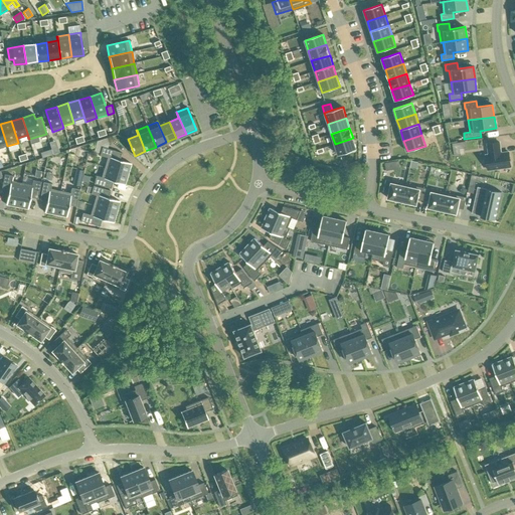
[(335,144),(338,155),(356,149),(353,138),(335,144)]
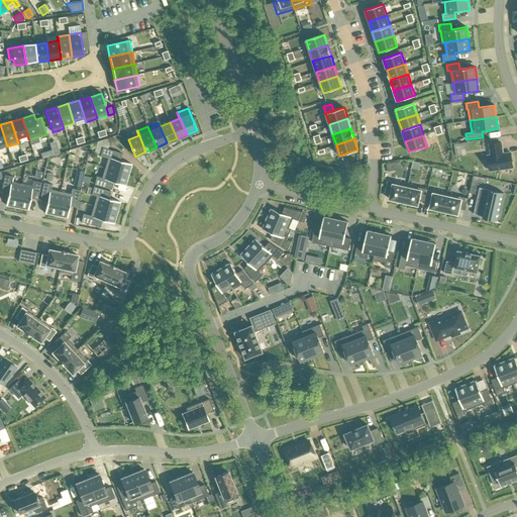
[(491,156),(488,156),(490,171),(513,168),(511,152),(503,153),(501,142),(489,144),(491,156)]
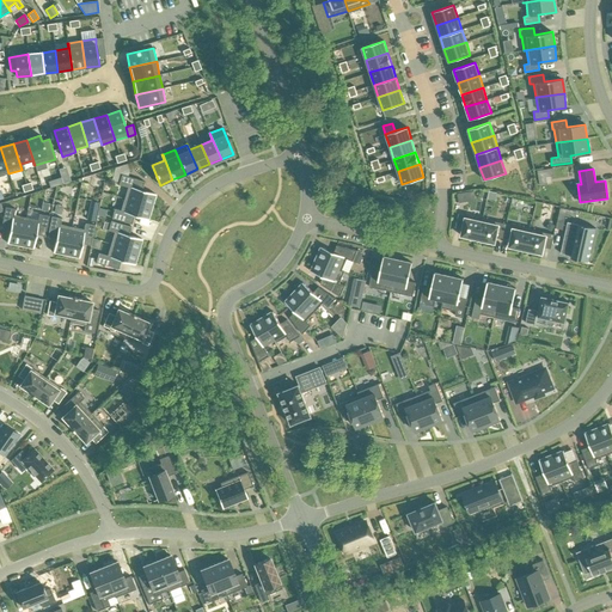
[(152,207),(155,194),(141,190),(145,182),(121,175),(118,184),(128,187),(124,199),(152,207)]
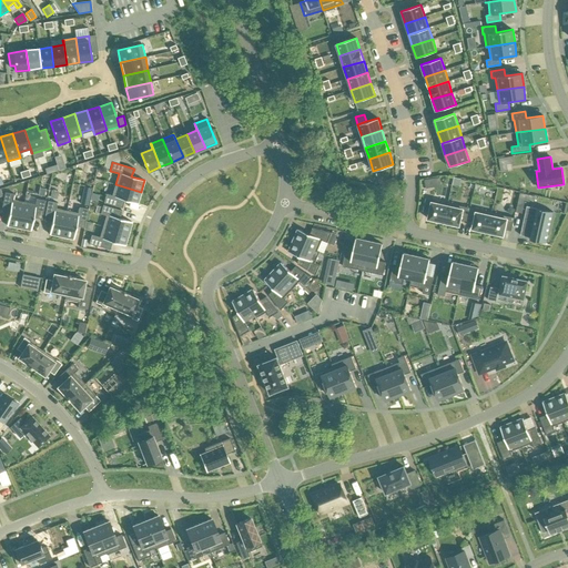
[(434,186),(433,179),(425,180),(426,189),(434,186)]
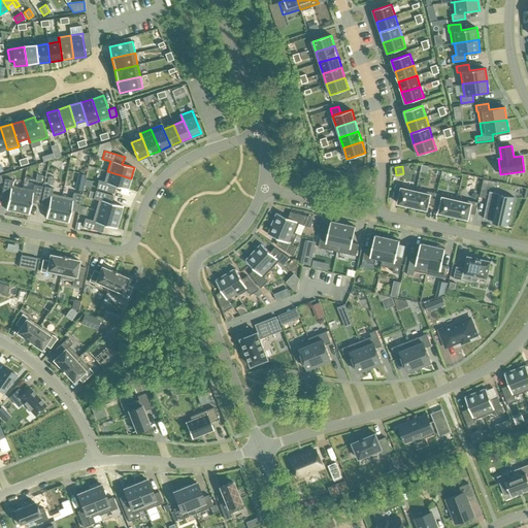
[(127,190),(131,178),(107,171),(104,182),(99,179),(96,189),(113,194),(116,186),(127,190)]
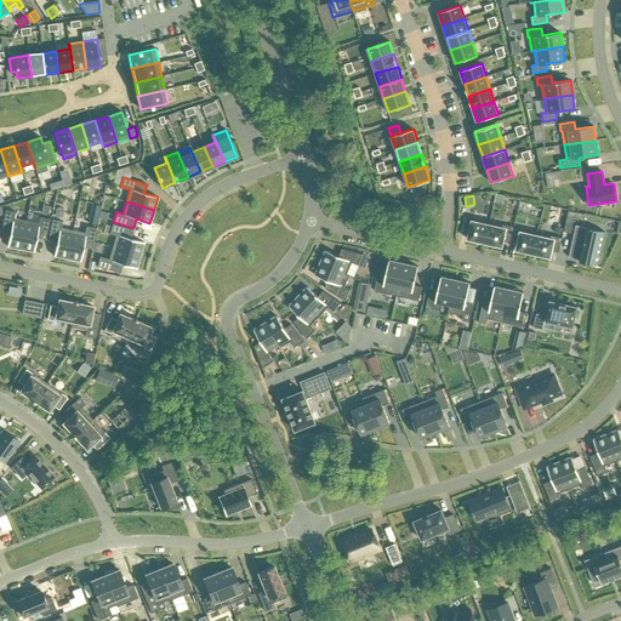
[(21,249),(26,221),(15,218),(16,212),(5,210),(1,231),(10,233),(7,246),(21,249)]
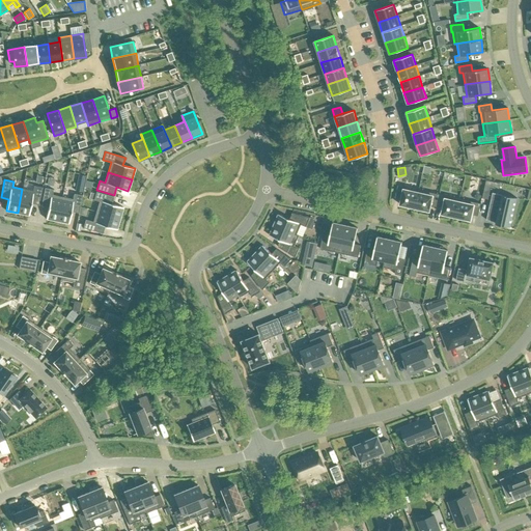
[(398,185),(395,197),(401,198),(400,204),(415,207),(419,190),(398,185)]
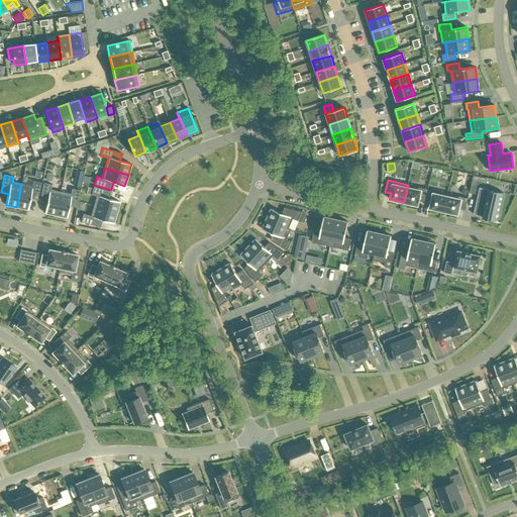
[(37,199),(41,182),(32,181),(31,186),(21,184),(17,207),(28,210),(30,198),(37,199)]
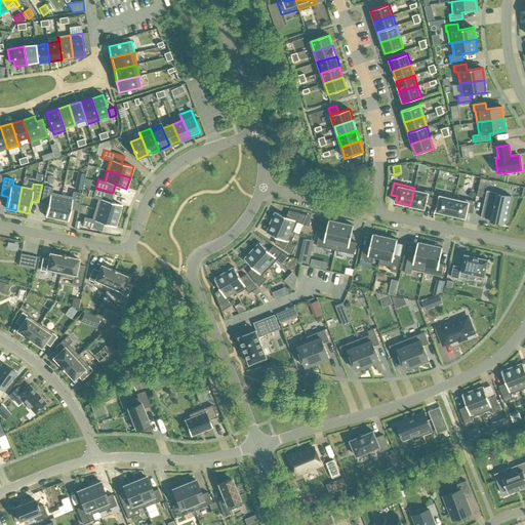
[(56,218),(62,195),(51,193),(52,187),(44,186),(40,203),(48,204),(45,216),(56,218)]
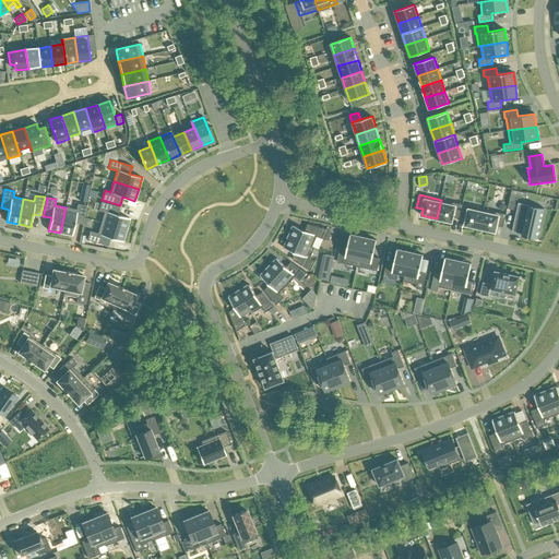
[(441,200),(437,218),(452,222),(453,216),(460,217),(463,204),(441,200)]
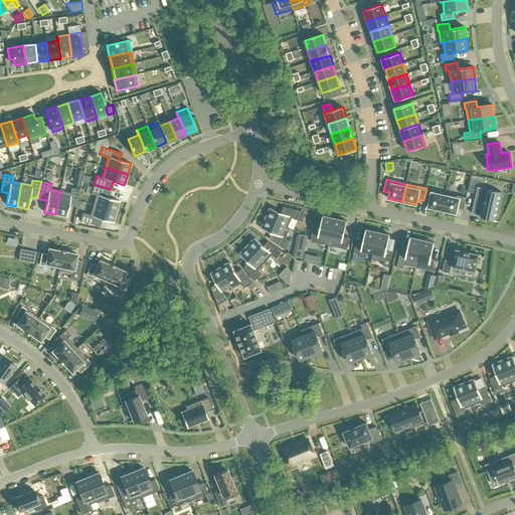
[(116,212),(120,201),(108,198),(110,190),(94,185),(93,188),(91,194),(96,195),(94,205),(116,212)]
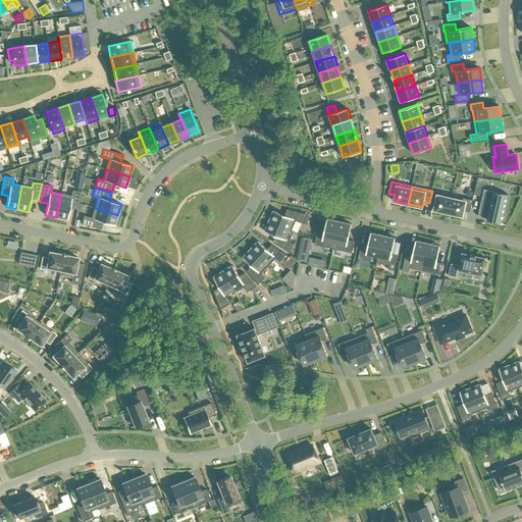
[(502,223),(509,195),(508,195),(484,190),(485,190),(484,189),(478,216),(479,216),(479,214),(487,215),(486,220),(487,220),(487,219),(502,222),(501,223),(502,223)]
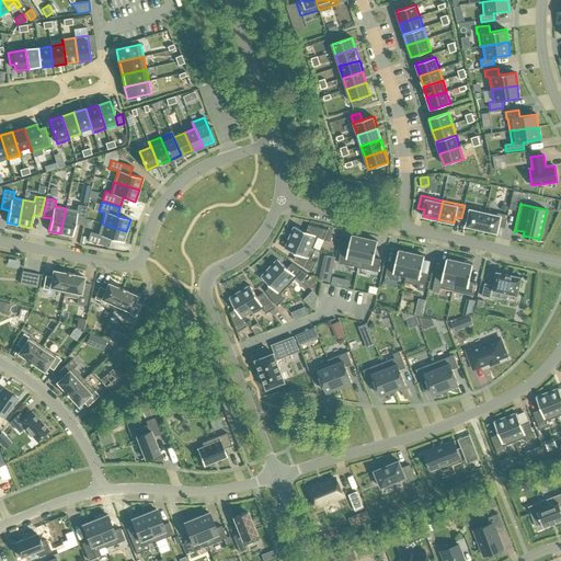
[(83,225),(87,206),(78,204),(77,210),(66,208),(60,233),(72,236),(76,224),(83,225)]
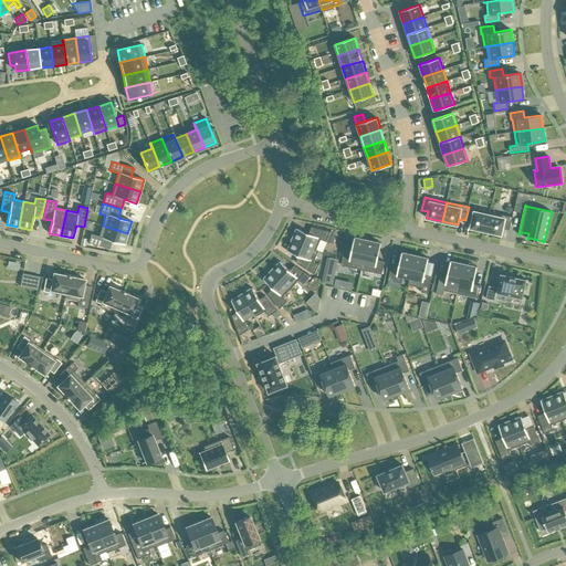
[(469,207),(465,220),(472,221),(470,228),(486,231),(491,212),(469,207)]
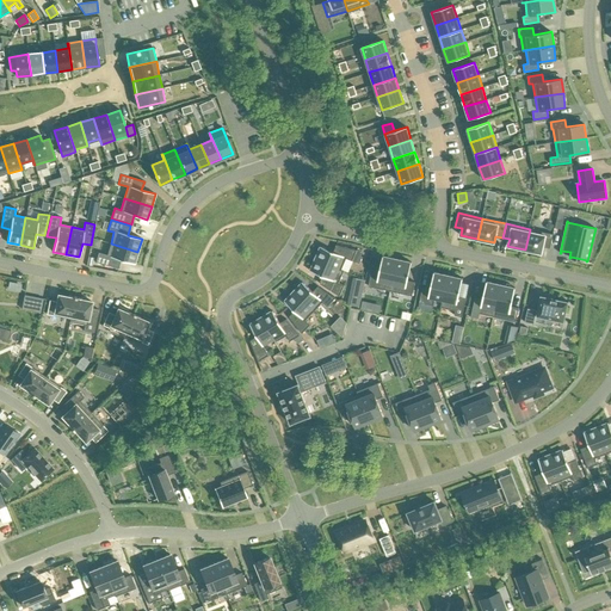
[(554,234),(530,229),(525,250),(542,253),(543,247),(550,248),(554,234)]
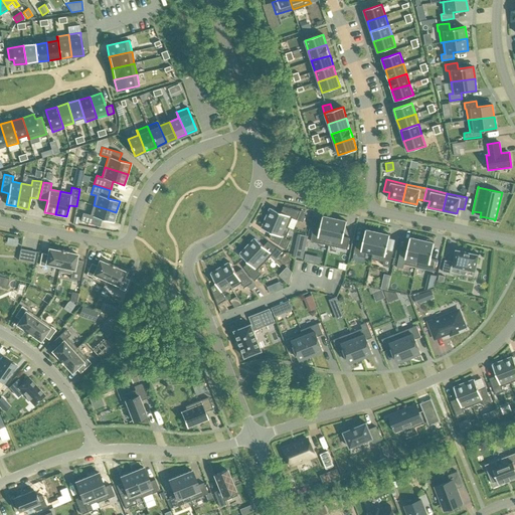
[(113,222),(116,212),(94,205),(91,215),(82,212),(80,221),(100,226),(102,219),(113,222)]
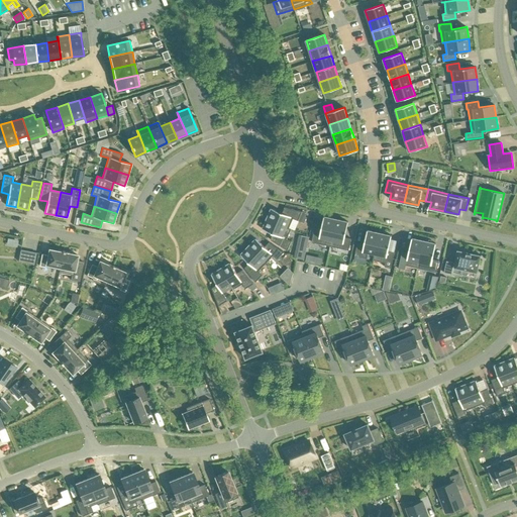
[(267,219),(291,229),(289,228),(293,219),(298,221),(302,211),(285,207),(282,213),(272,208),(267,219)]
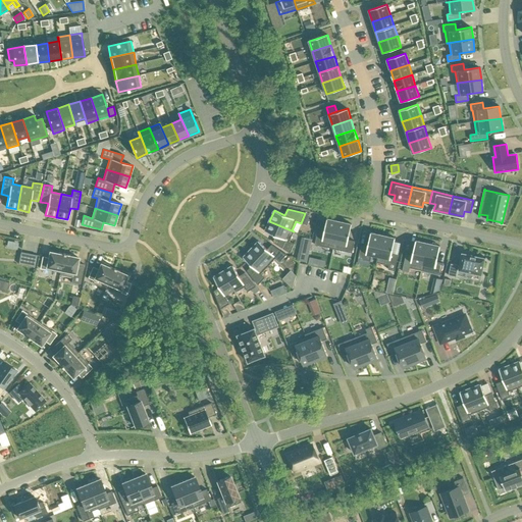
[(307,225),(311,216),(305,213),(301,223),(307,225)]
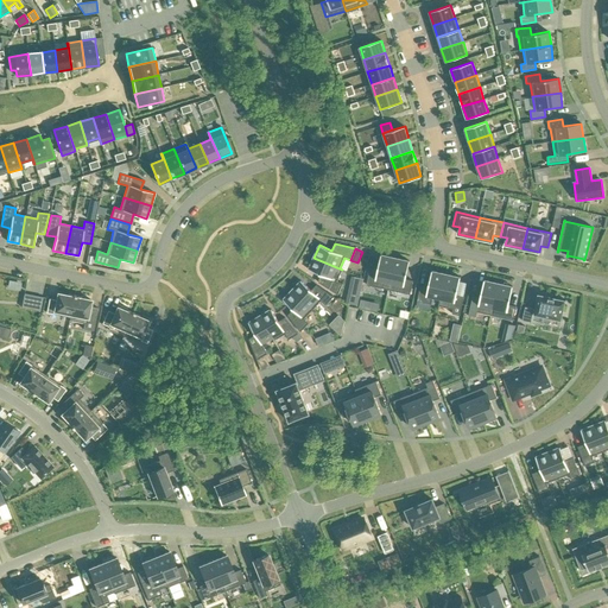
[(369,271),(367,285),(388,290),(396,258),(381,254),(377,272),(369,271)]
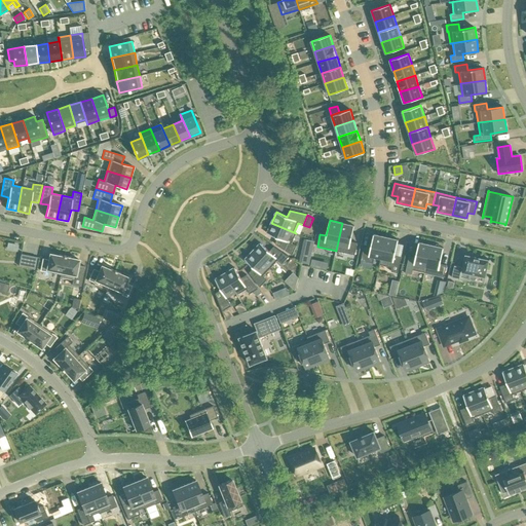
[(275,245),(293,255),(297,246),(292,243),(296,233),(271,223),(267,233),(278,238),(275,245)]
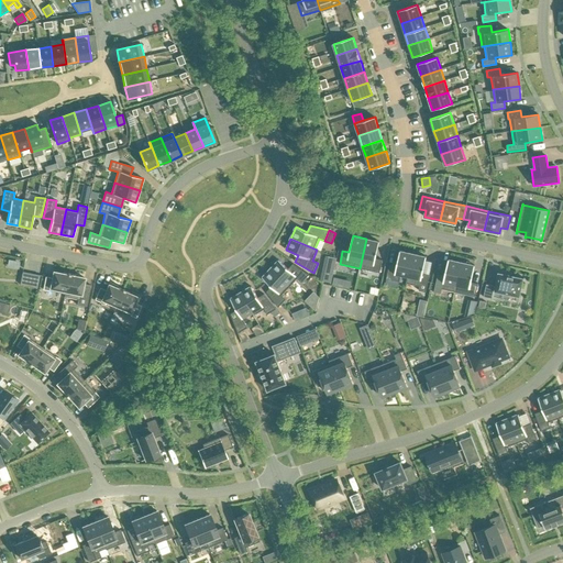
[(366,239),(360,268),(379,273),(383,260),(376,258),(379,242),(366,239)]
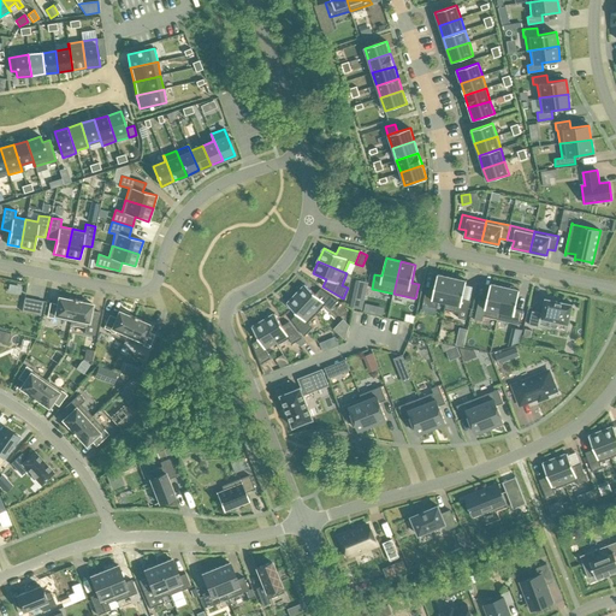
[(422,304),(437,308),(438,301),(445,303),(444,309),(445,311),(452,278),(438,274),(433,292),(426,291),(422,304)]
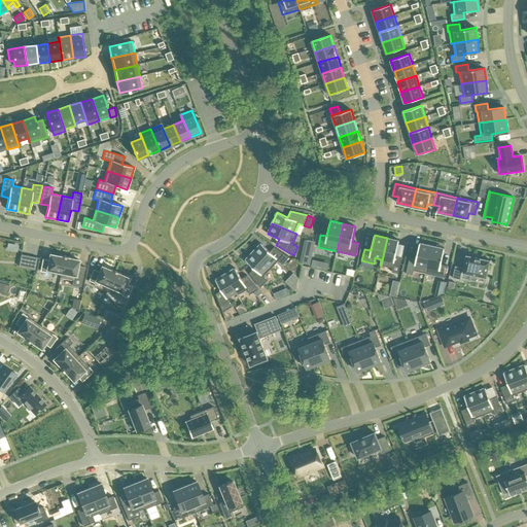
[(399,240),(387,238),(381,266),(392,268),(392,272),(398,274),(401,257),(395,256),(399,240)]
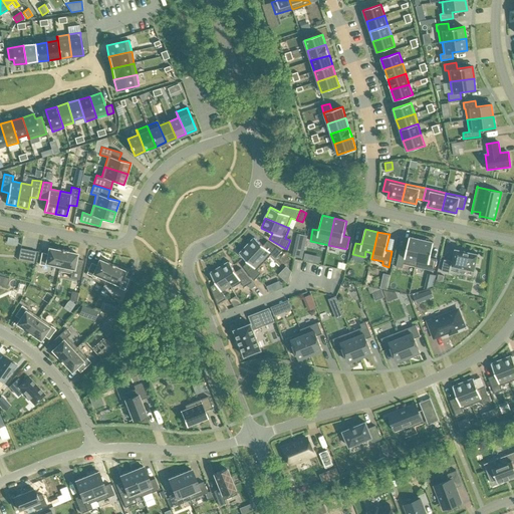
[(254,237),(247,245),(264,262),(271,254),(275,258),(282,251),(268,241),(263,245),(254,237)]
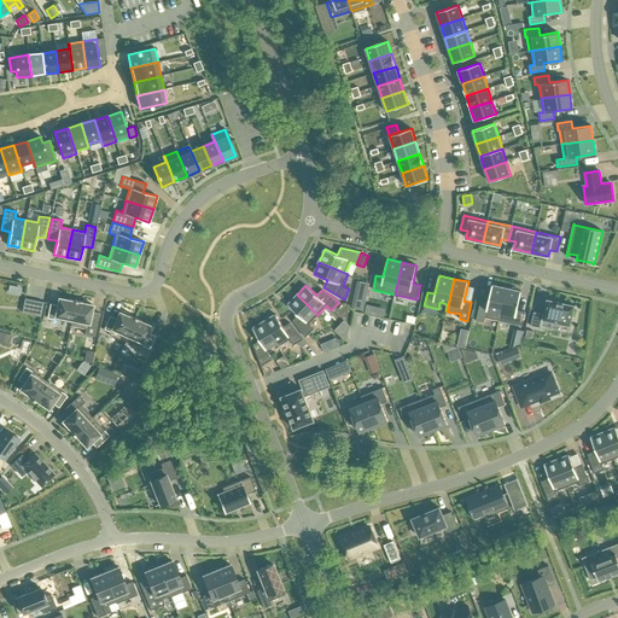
[(481,302),(476,320),(484,322),(485,318),(500,320),(507,289),(493,285),(488,303),(481,302)]
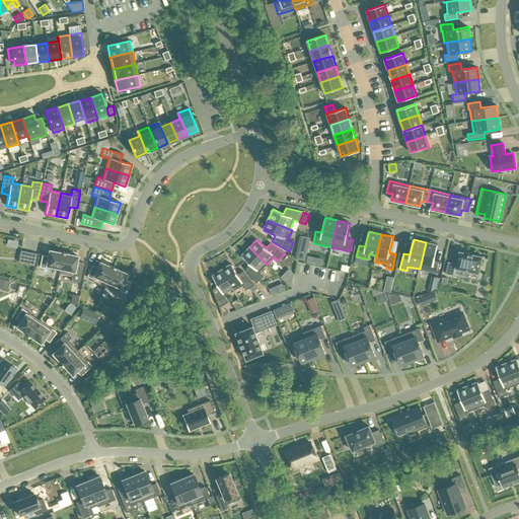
[(438,244),(426,242),(420,269),(438,274),(440,262),(434,260),(438,244)]
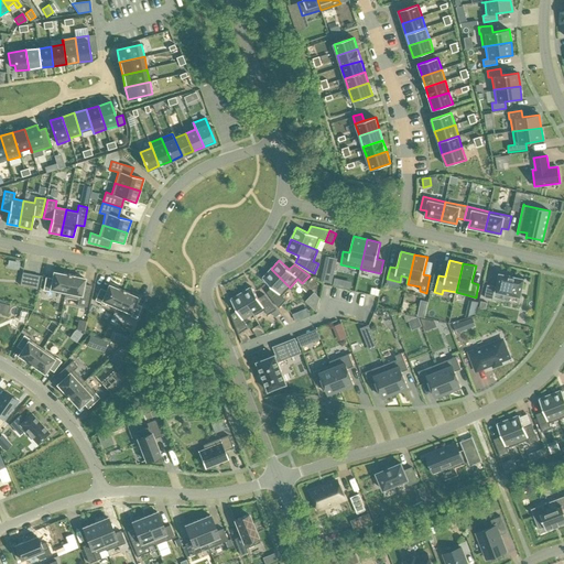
[(290,288),(271,269),(262,279),(272,288),(267,292),(279,307),(286,300),(282,295),(290,288)]
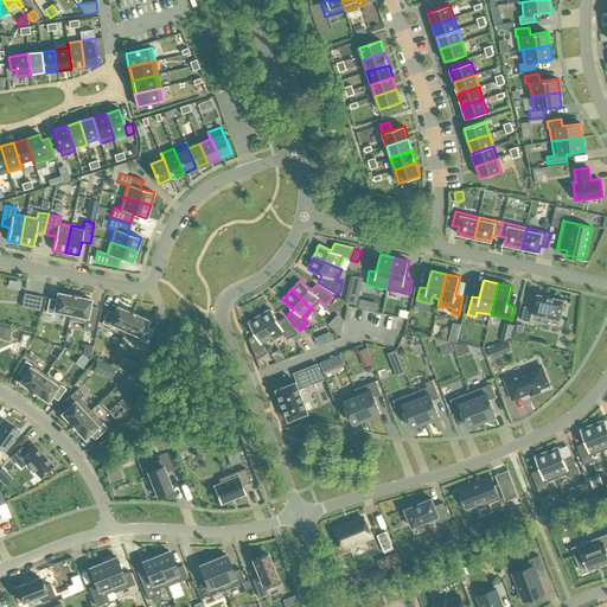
[(351,289),(349,304),(357,305),(359,292),(351,289)]
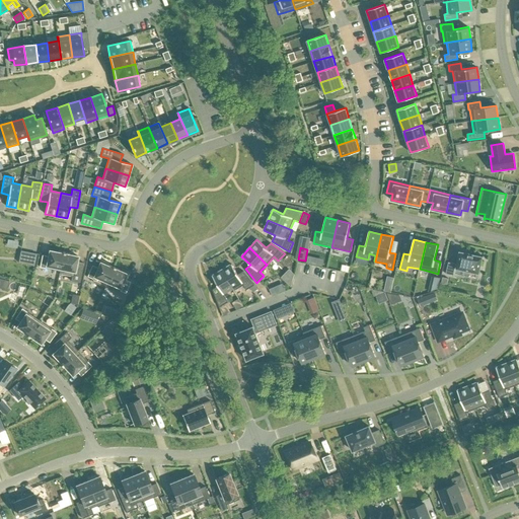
[(33,266),(36,253),(20,250),(18,263),(33,266)]
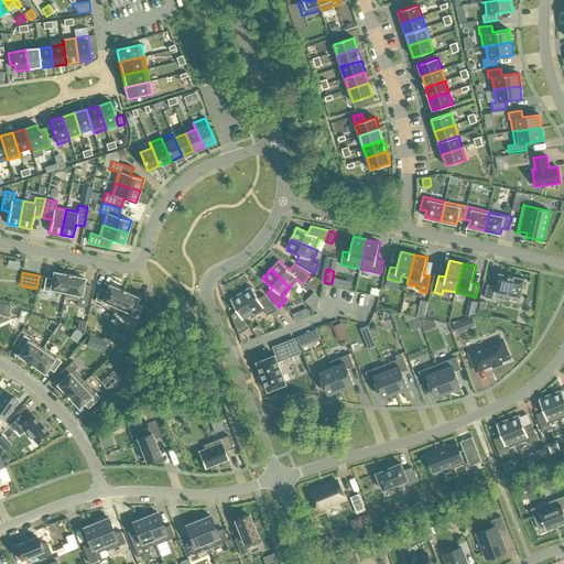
[(68,273),(67,275),(53,272),(52,278),(45,277),(43,290),(64,294),(64,297),(69,273),(68,273)]
